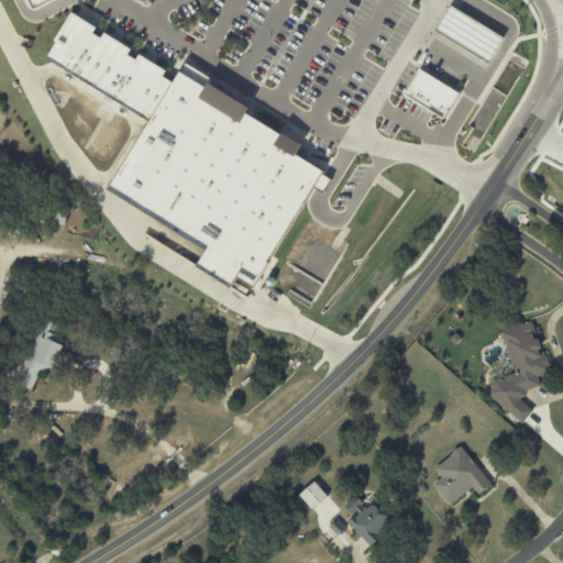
[(22,0),(29,11),(51,0),(22,0)]
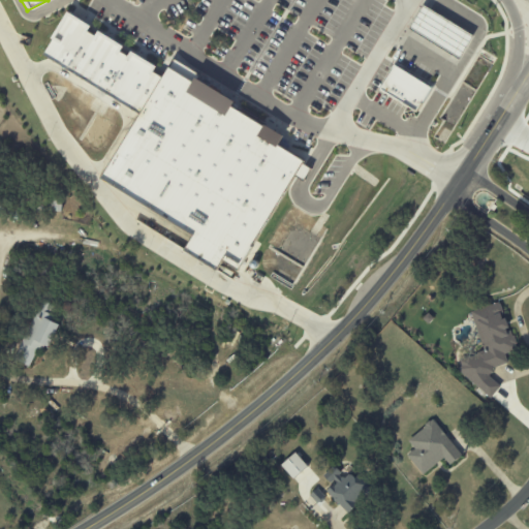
[(419,5),(470,35),(457,58),(406,27),(419,5)]
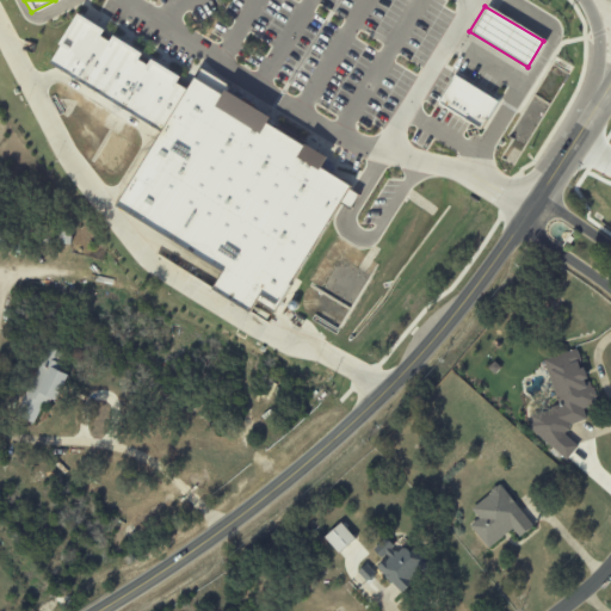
[(75,13),(178,76),(148,125),(45,62),(75,13)]
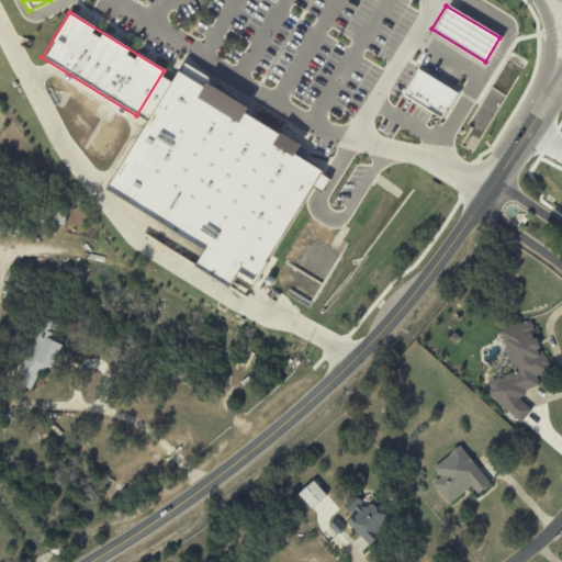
[(416,68),(458,93),(442,119),(402,93),(416,68)]
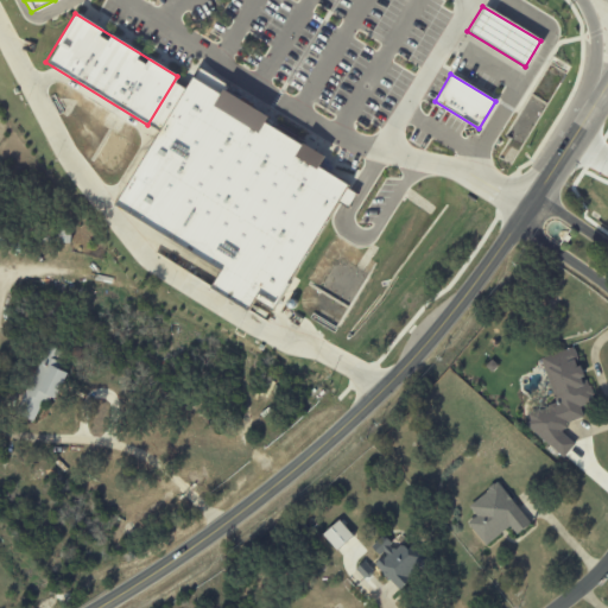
[(190,76),(323,157),(316,168),(344,185),(273,304),(255,293),(245,309),(207,286),(219,267),(112,202),(190,76)]
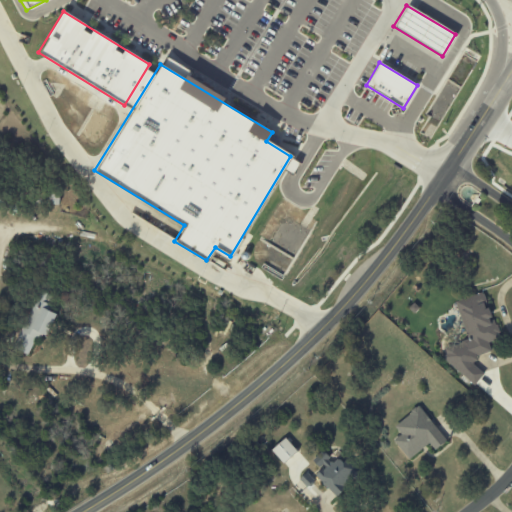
[(54,296),(39,290),(13,348),(29,356),(39,333),(47,337),(57,314),(47,310),(54,296)]
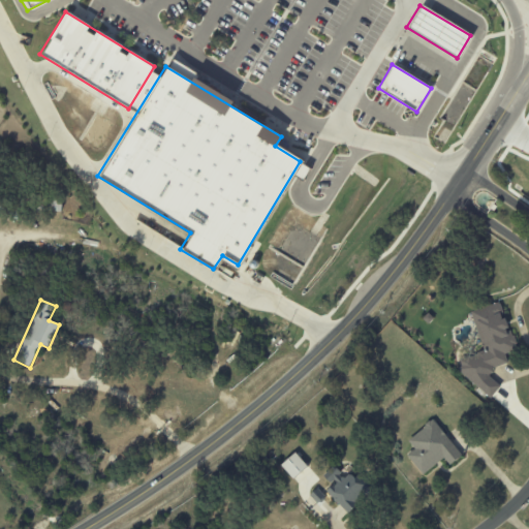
[(470,311),(484,351),(466,358),(456,370),(491,398),(500,385),(488,376),(496,367),(507,363),(504,354),(514,351),(517,347),(512,335),(508,332),(504,320),(500,316),(502,313),(498,302),(470,311)]
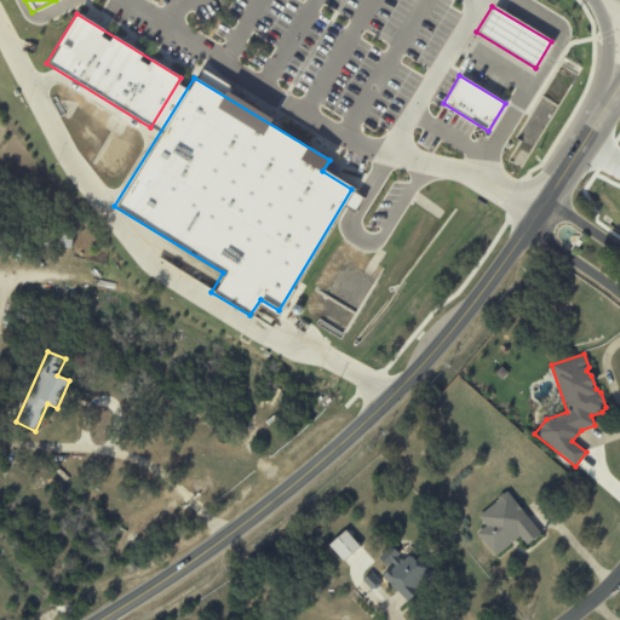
[(518,538),(526,546),(541,534),(506,492),(477,516),(486,527),(476,534),(495,557),(518,538)]
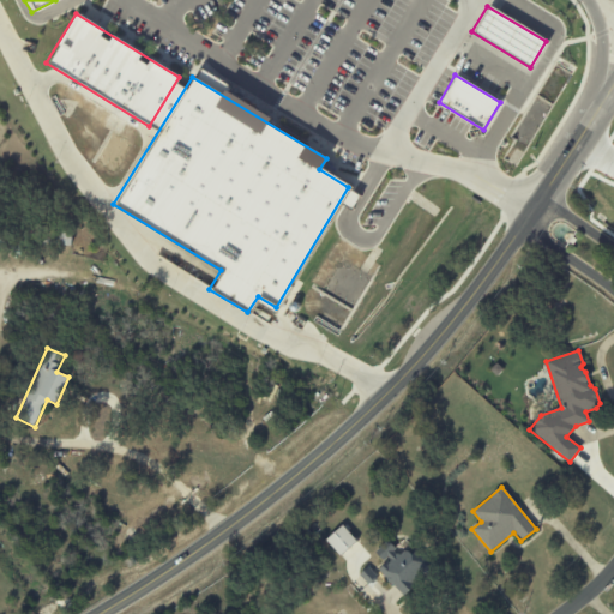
[(339,557),(356,542),(342,525),(326,540),(339,557)]
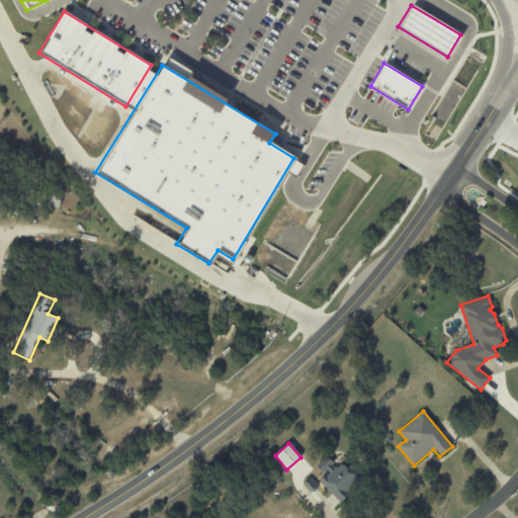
[(341,504),(365,478),(351,464),(346,468),(341,463),(337,466),(326,456),(316,466),(325,475),(319,482),(341,504)]
